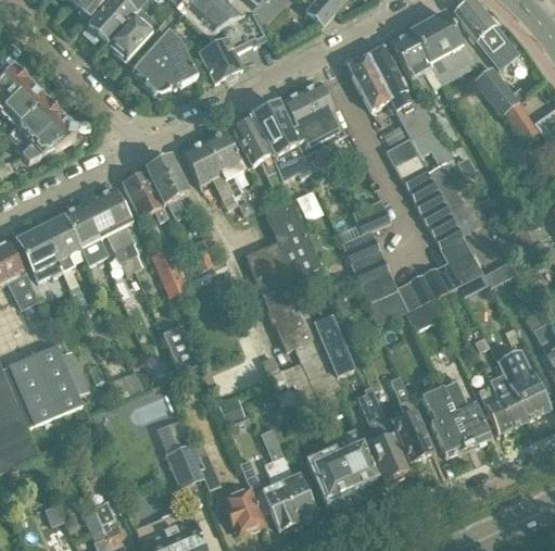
[(90,19),(106,0),(75,0),(73,2),(79,9),(79,12),(85,16),(87,16),(90,19)]
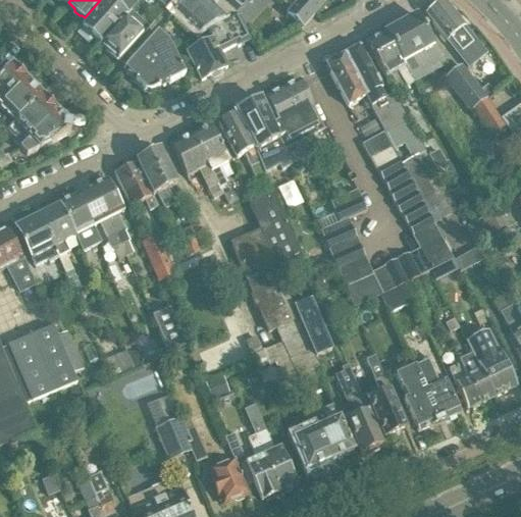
[(118,6),(111,0),(105,0),(83,24),(85,26),(80,31),(90,40),(95,35),(101,41),(132,8),(135,5),(128,0),(124,0),(118,6)]
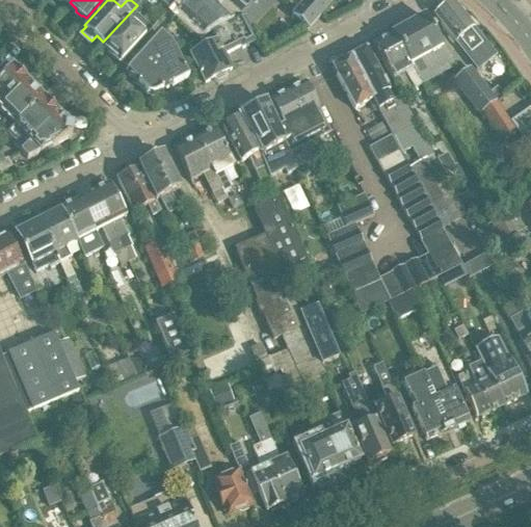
[(231,16),(214,1),(213,0),(186,0),(180,7),(204,29),(231,16)]
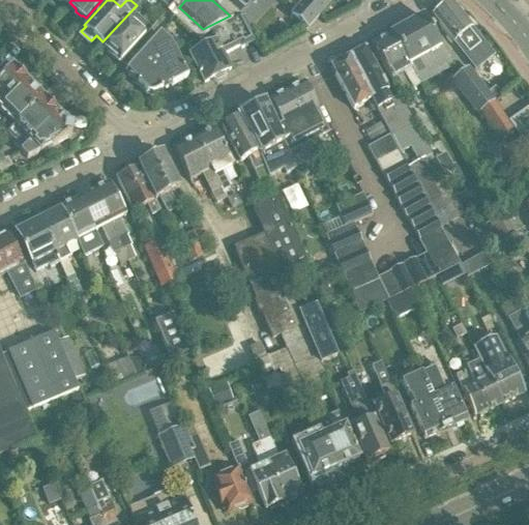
[(214,0),(213,1),(230,16),(233,18),(252,0),(214,0)]
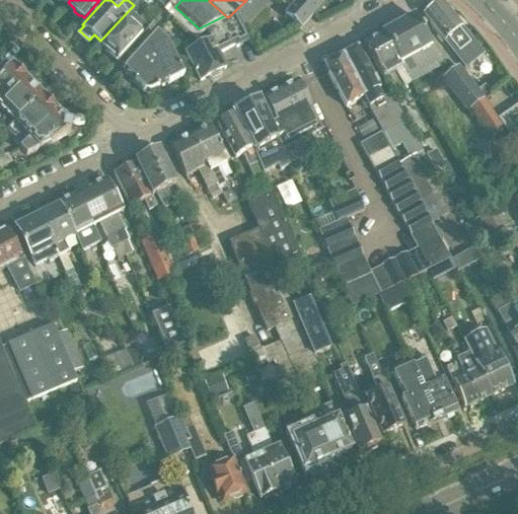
[(295,0),(291,5),(286,11),(301,25),(323,0),(341,0),(295,0)]
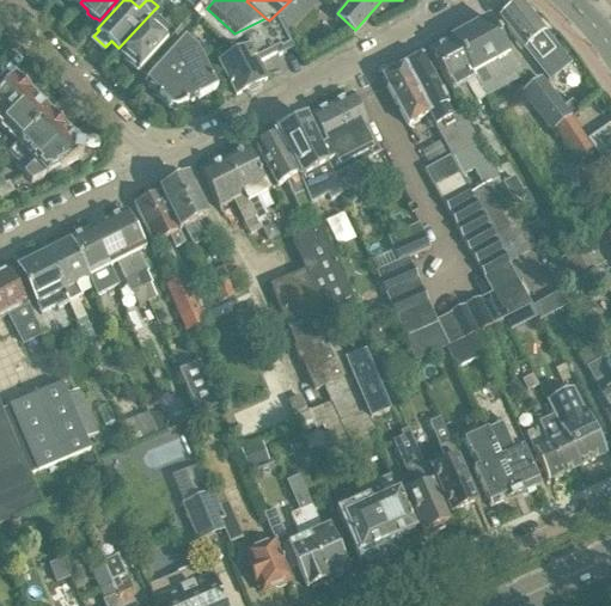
[(545,36),(543,31),(545,29),(523,0),(520,0),(500,14),(549,78),(570,61),(549,34),(545,36)]
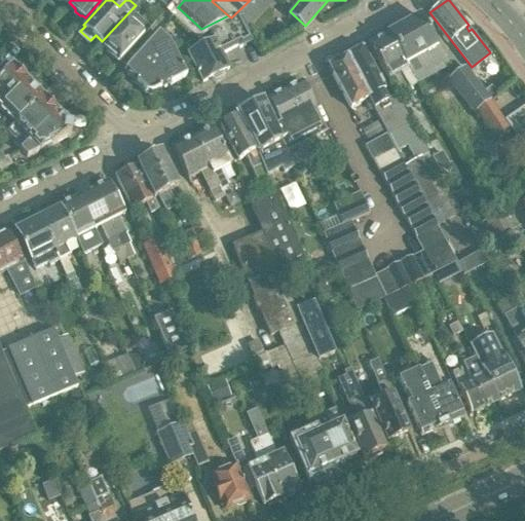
[(133,8),(102,43),(119,60),(151,25),(133,8)]
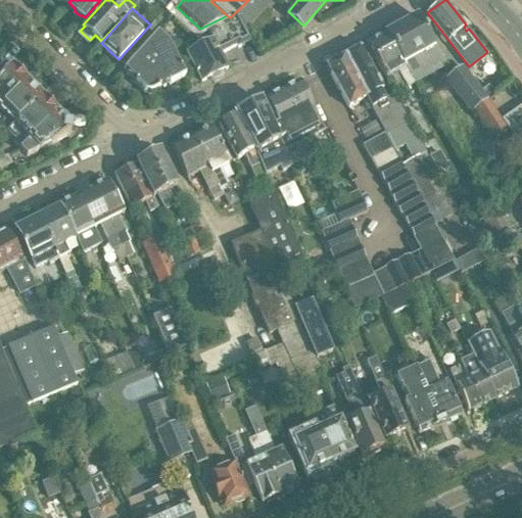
[(238,45),(253,37),(250,31),(241,12),(209,29),(214,36),(188,49),(203,79),(229,65),(221,51),(237,43),(238,45)]
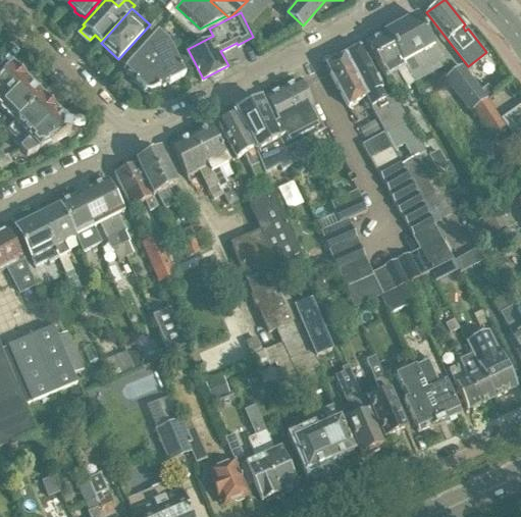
[(446,63),(433,43),(417,13),(386,31),(403,60),(405,63),(415,81),(446,63)]
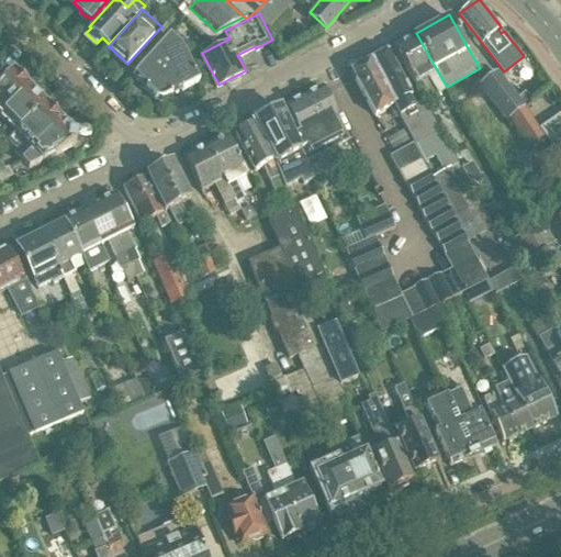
[(163,58),(178,90),(201,78),(182,42),(170,33),(159,45),(165,54),(163,58)]
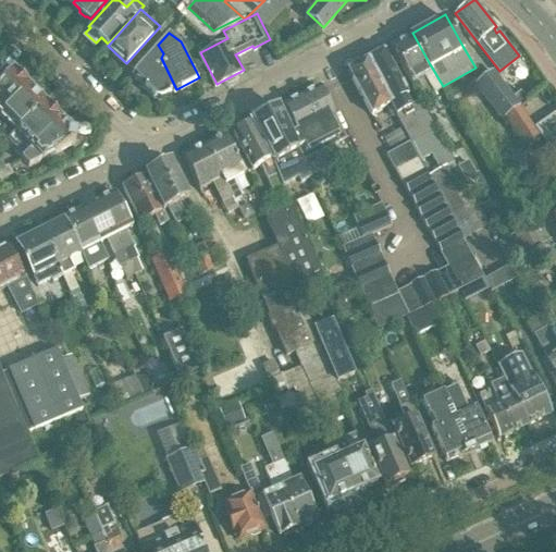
[(432,68),(430,64),(412,33),(392,44),(412,81),(424,74),(433,90),(443,86),(432,68)]
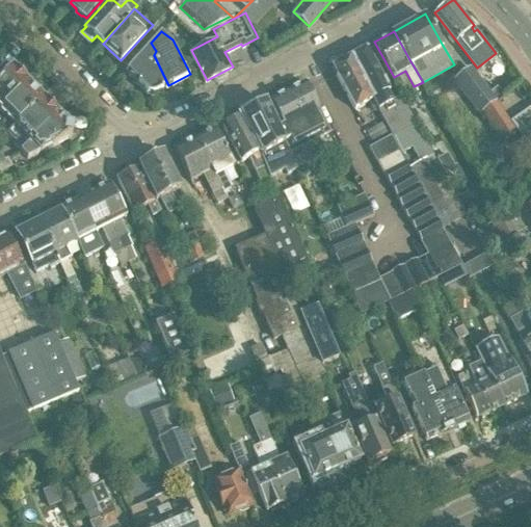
[(156,91),(168,85),(154,55),(156,51),(151,43),(126,70),(150,93),(156,91)]
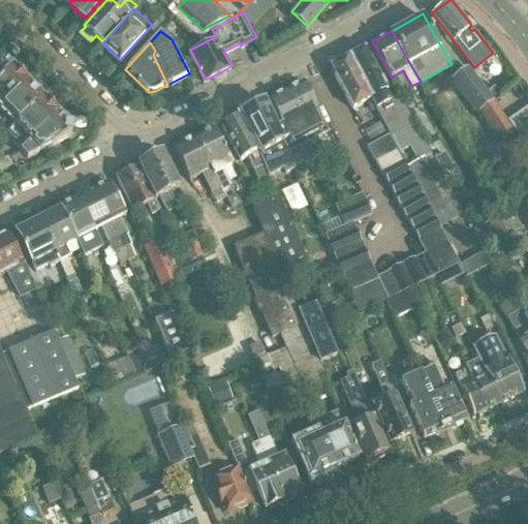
[(417,158),(430,152),(398,93),(390,97),(383,89),(389,87),(367,44),(348,54),(364,83),(371,97),(382,118),(387,127),(390,131),(390,132),(392,134),(398,148),(399,149),(409,144),(417,158)]
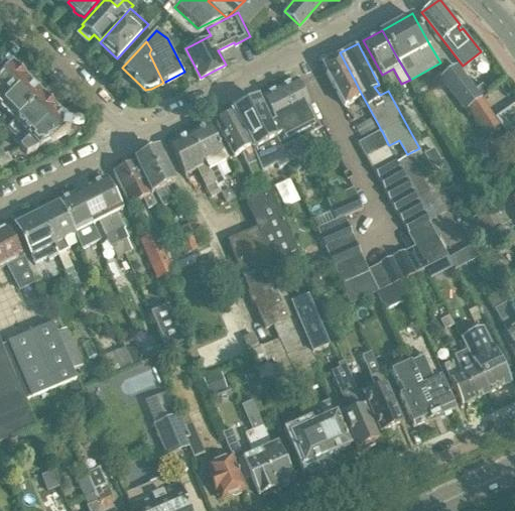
[(345,104),(362,95),(355,81),(340,52),(324,62),(345,104)]
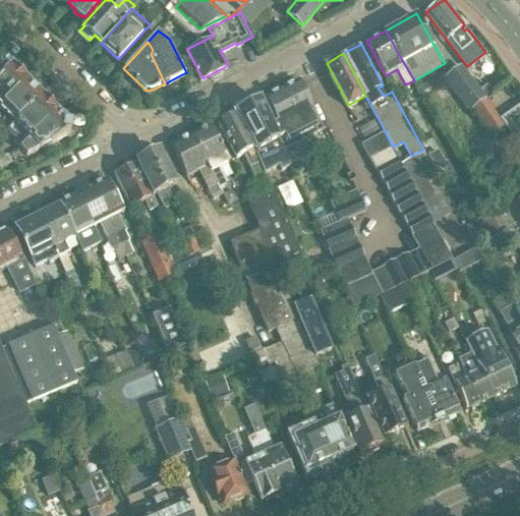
[(0,105),(29,79),(12,63),(11,64),(6,58),(0,62),(0,73),(1,74),(0,74),(0,105)]
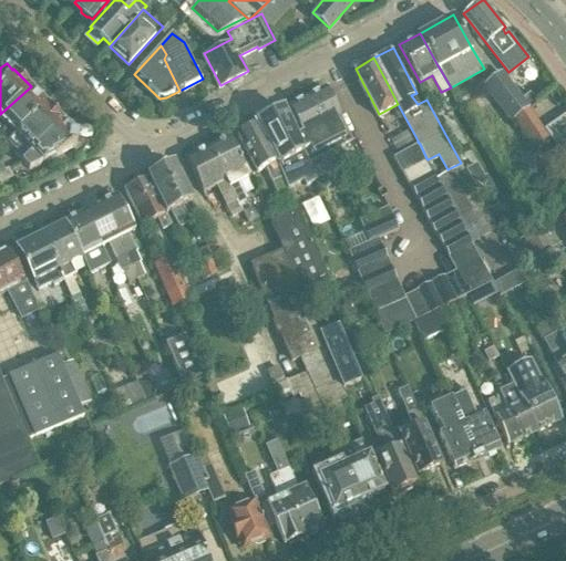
[(548,134),(530,106),(502,69),(484,82),(512,117),(516,114),(536,143),(548,134)]
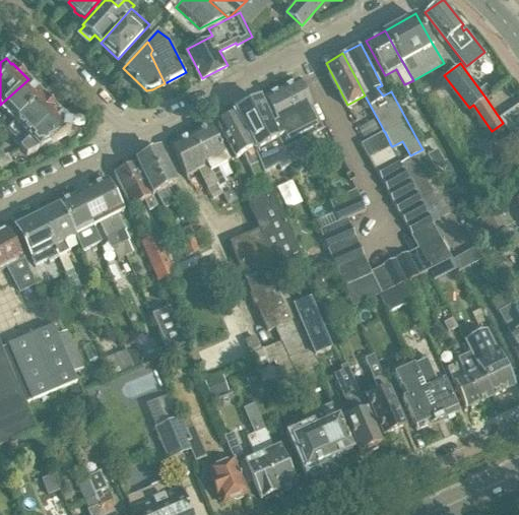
[(299,78),(283,86),(297,115),(307,134),(323,126),(299,78)]
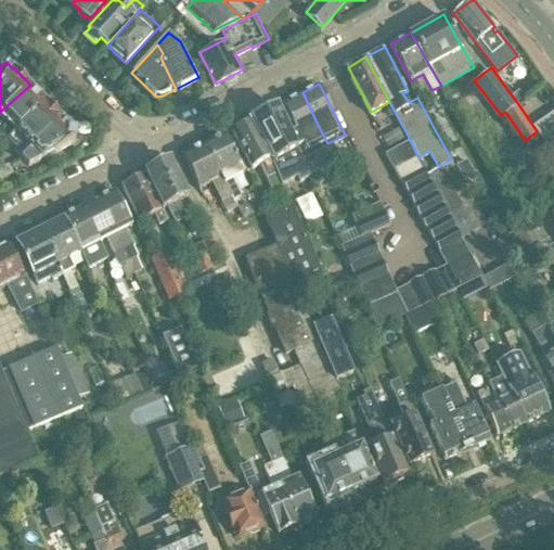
[(0,126),(9,136),(46,101),(30,85),(0,112),(0,126)]
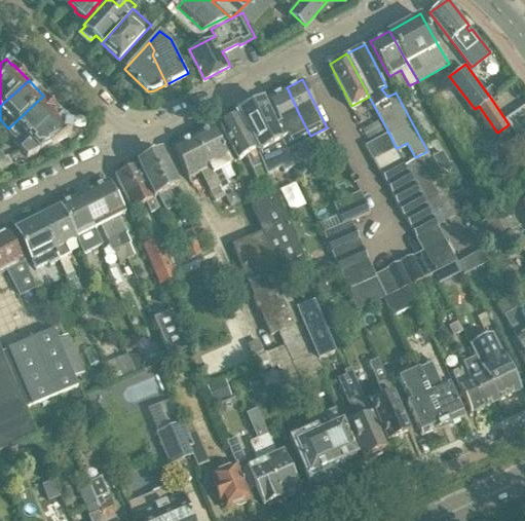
[(493,80),(487,85),(493,92),(499,87),(493,80)]
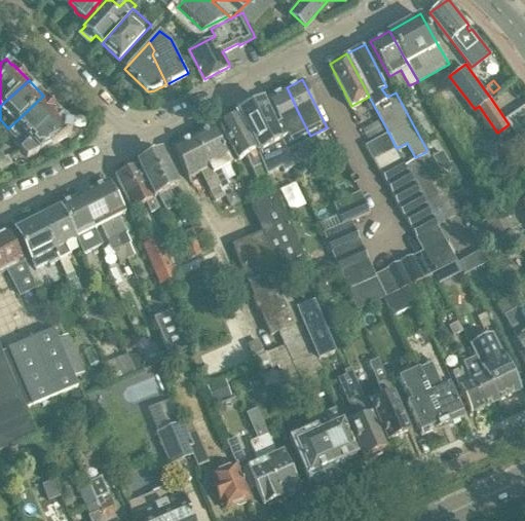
[(286,146),(287,147),(310,136),(300,116),(287,87),(283,88),(264,99),(286,146)]
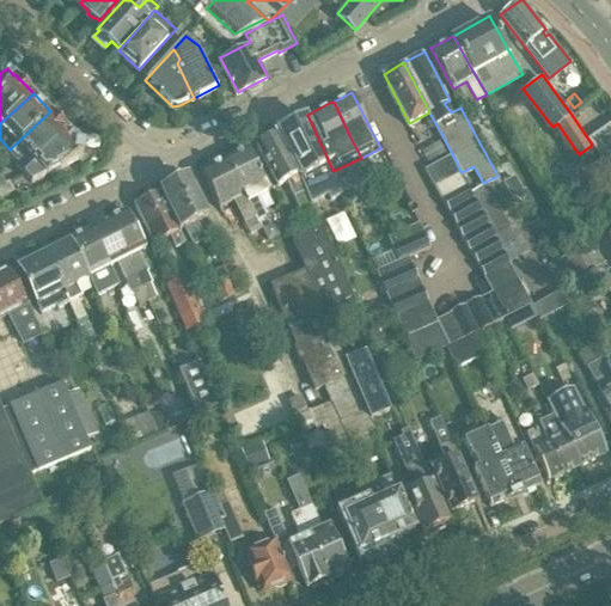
[(16,163),(24,171),(68,129),(50,111),(10,150),(19,159),(16,163)]
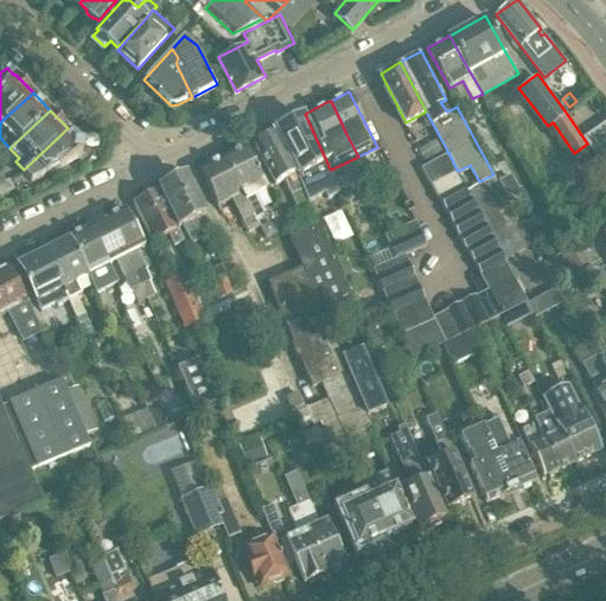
[(305,114),(276,129),(297,168),(298,170),(298,171),(304,185),(306,192),(310,198),(326,190),(329,193),(339,189),(331,170),(330,168),(305,114)]
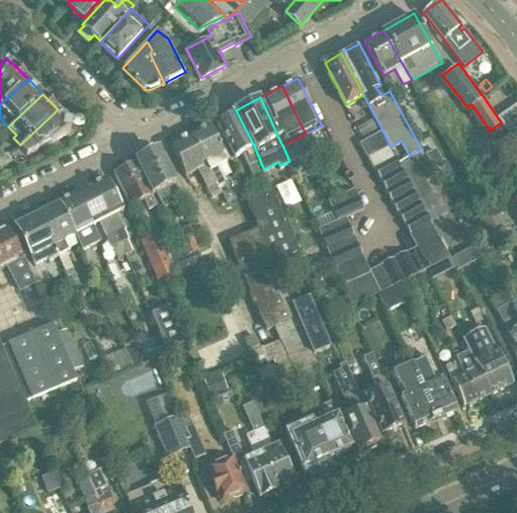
[(516,102),(498,115),(516,143),(516,102)]
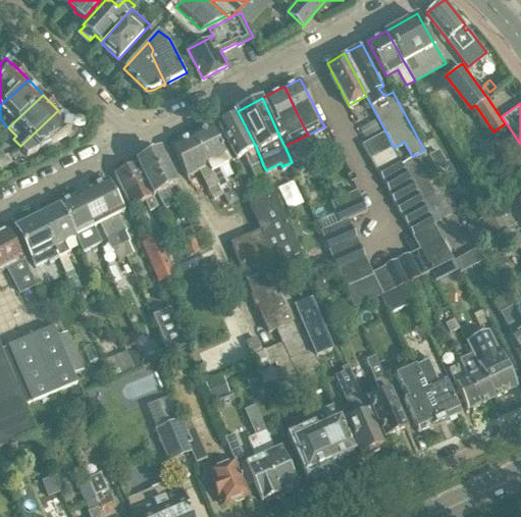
[(62,114),(58,110),(20,146),(27,152),(70,131),(71,124),(71,123),(74,120),(65,111),(62,114)]
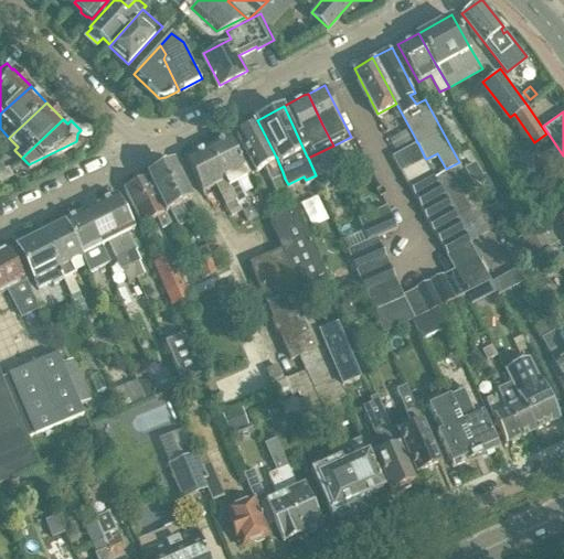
[(272,178),(283,172),(277,159),(277,158),(276,157),(257,120),(237,130),(257,168),(266,163),(272,178)]
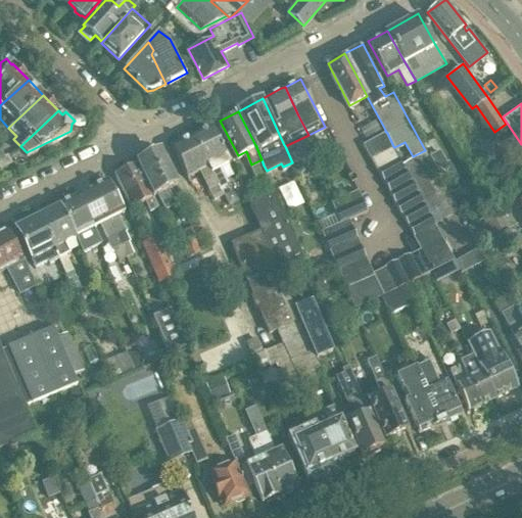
[(383,126),(378,116),(360,126),(366,136),(383,126)]
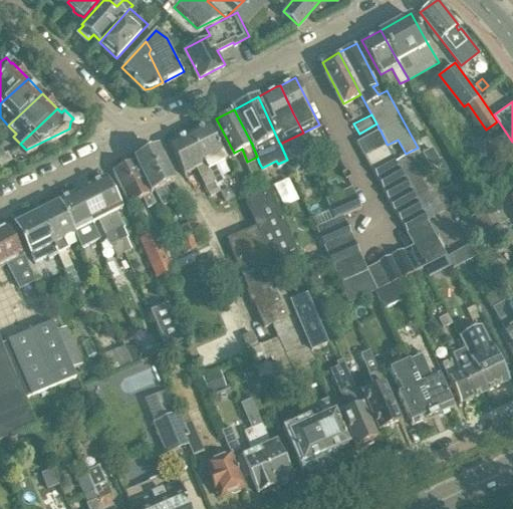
[(215,181),(218,185),(226,181),(217,163),(226,158),(208,121),(191,131),(216,180),(215,181)]
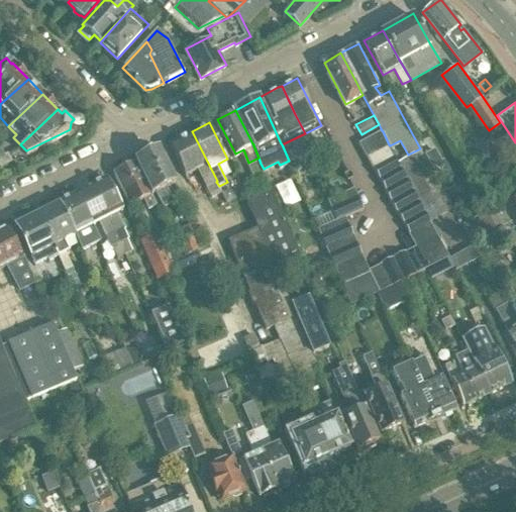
[(368,156),(389,144),(383,131),(381,129),(381,128),(359,140),(368,156)]
